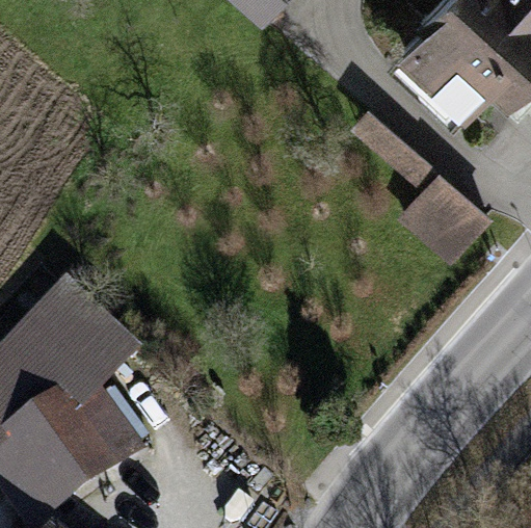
[(280,0),(223,0),(257,27),(280,0)]
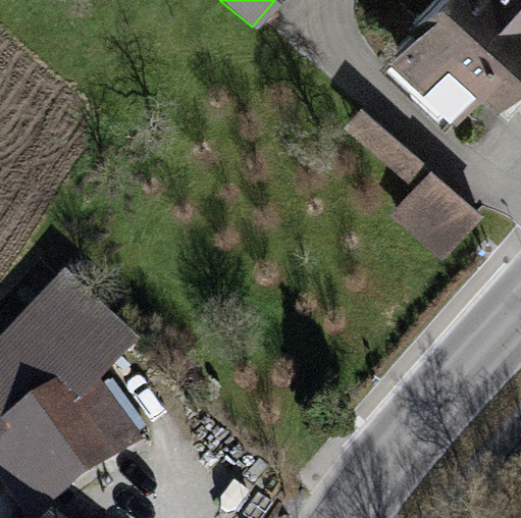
[(520,0),(430,0),(409,21),(416,30),(380,65),(437,122),(476,84),(501,109),(520,88),(520,0)]
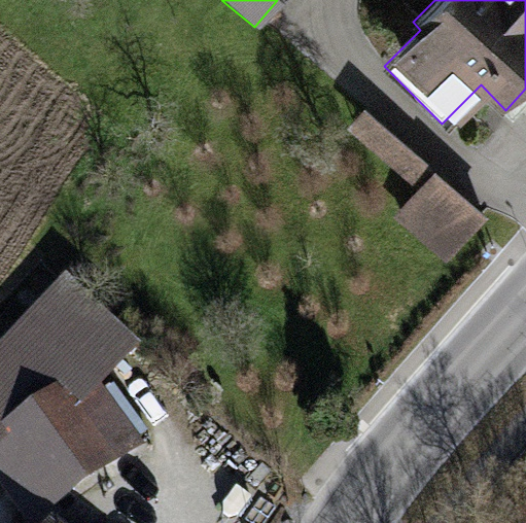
[(376,100),(356,118),(414,179),(434,161),(376,100)]
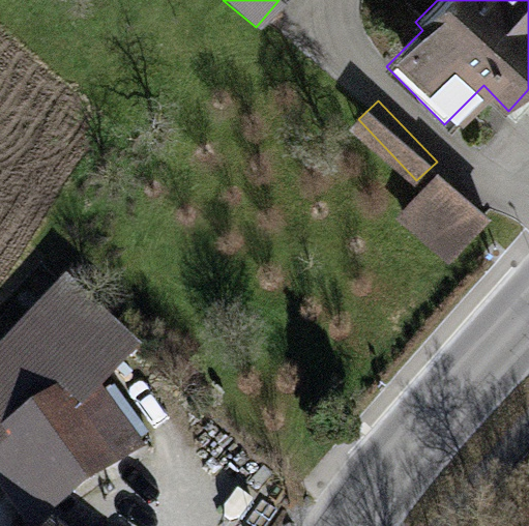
[(401,211),(454,263),(491,225),(437,173),(401,211)]
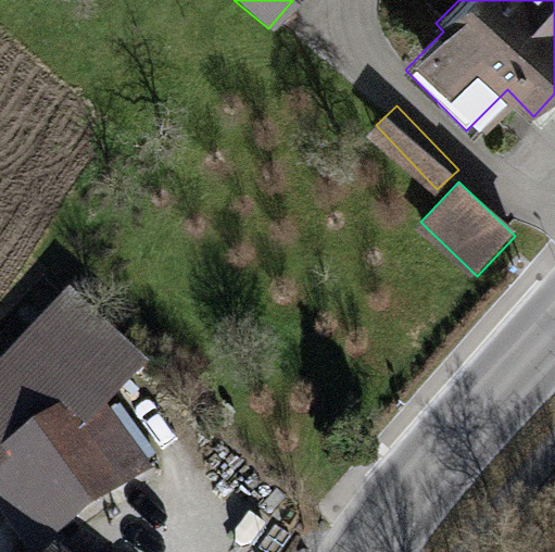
[(0,469),(101,408),(133,376),(70,314),(0,384),(0,469)]
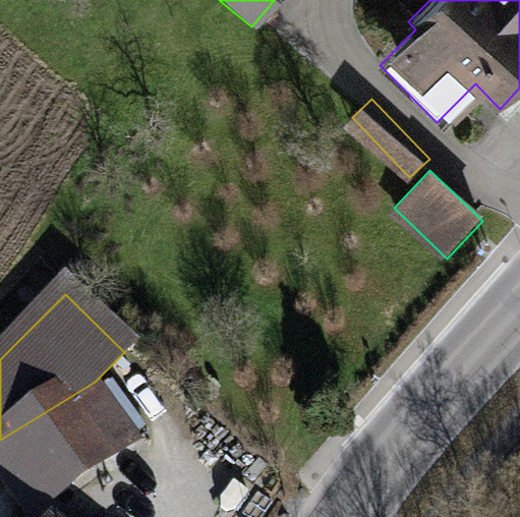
[(95,382),(0,440),(0,445),(39,508),(136,448),(95,382)]
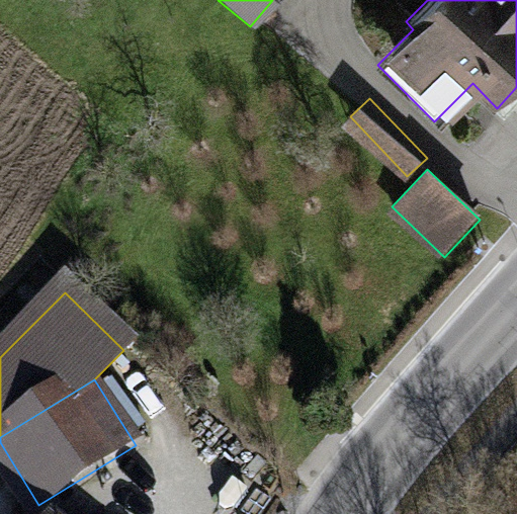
All buildings are outlined.
